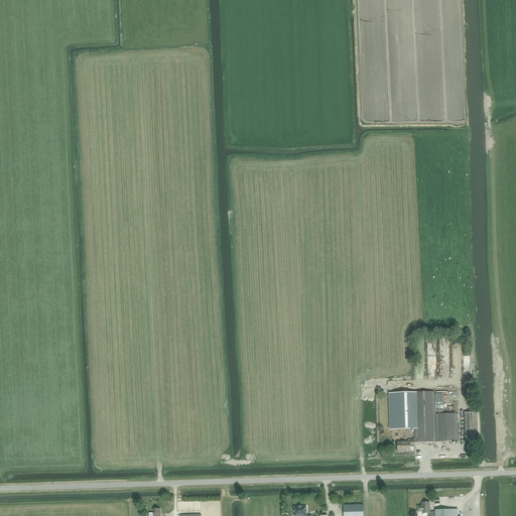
[(434,392),(413,392),(389,393),(391,429),(414,429),(414,439),(414,442),(458,441),(457,414),(435,414),(434,392)]
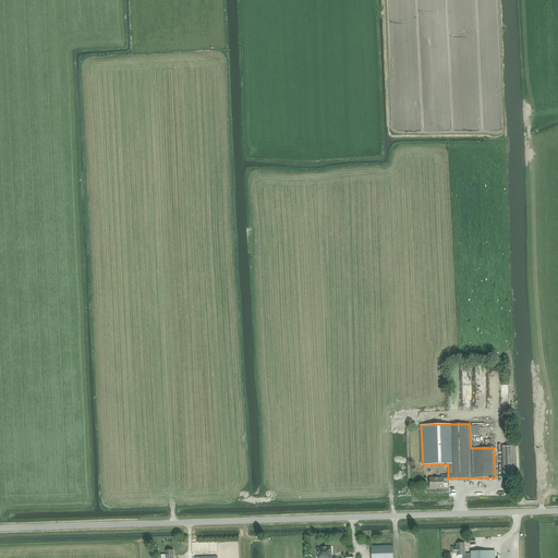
[(512,447),(501,447),(502,477),(513,477),(512,447)]
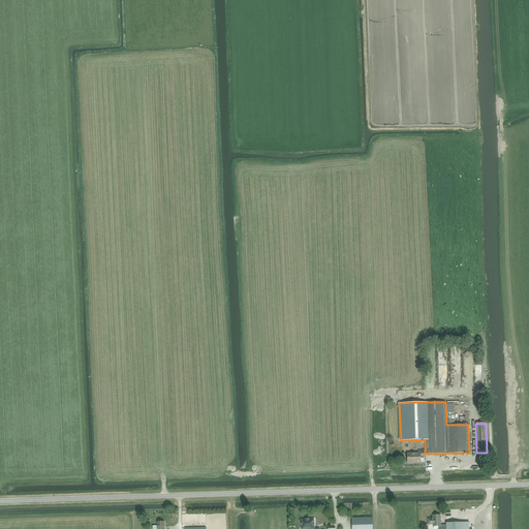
[(418,454),(407,454),(407,463),(421,463),(419,457),(425,456),(425,454),(425,450),(418,450),(418,454)]
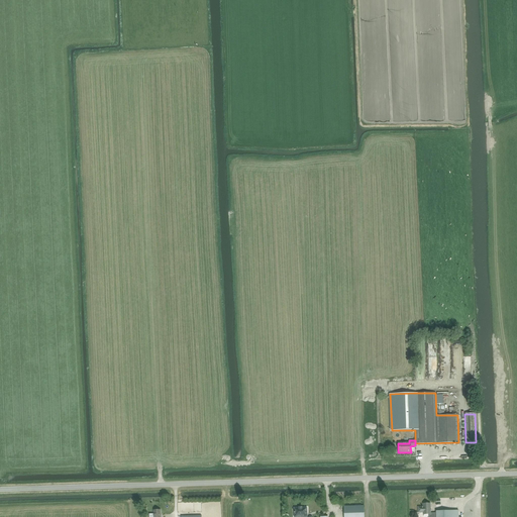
[(430,504),(423,504),(423,507),(418,507),(418,513),(423,513),(423,514),(428,514),(428,516),(436,516),(436,513),(430,513),(430,504)]
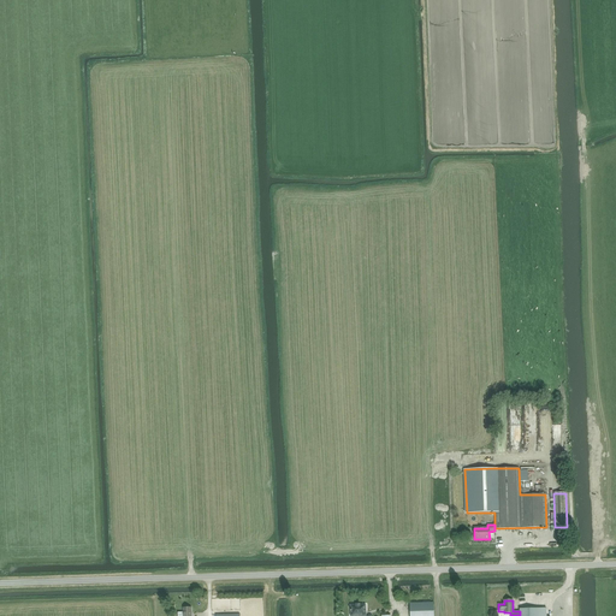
[(433,615),(433,603),(409,604),(409,615),(433,615)]
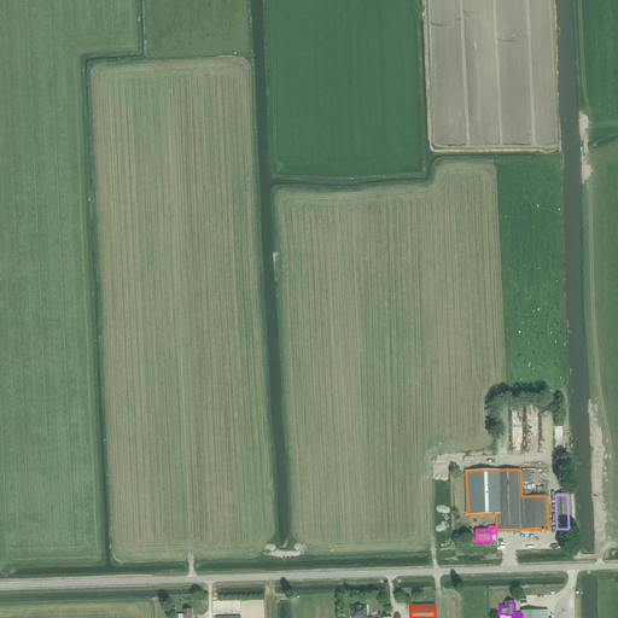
[(361,606),(357,606),(357,607),(351,607),(350,617),(367,617),(367,606),(361,606)]
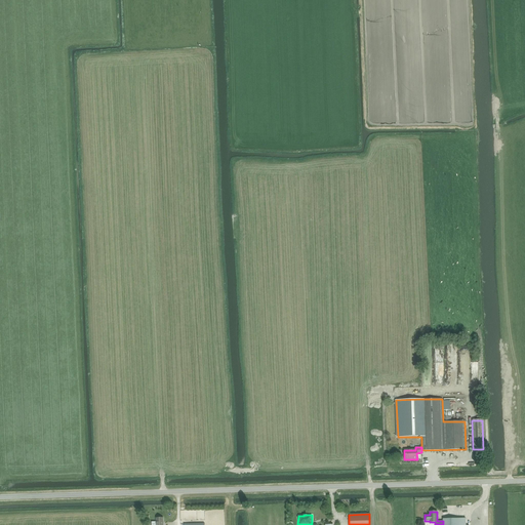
All buildings are outlined.
